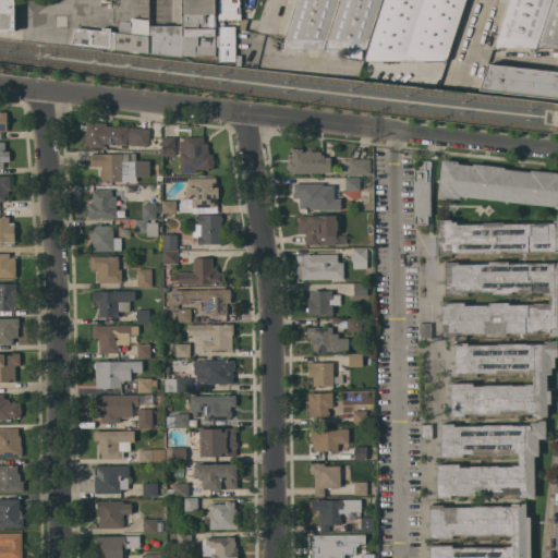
[(0,0),(14,0),(14,33),(0,33),(0,0)]
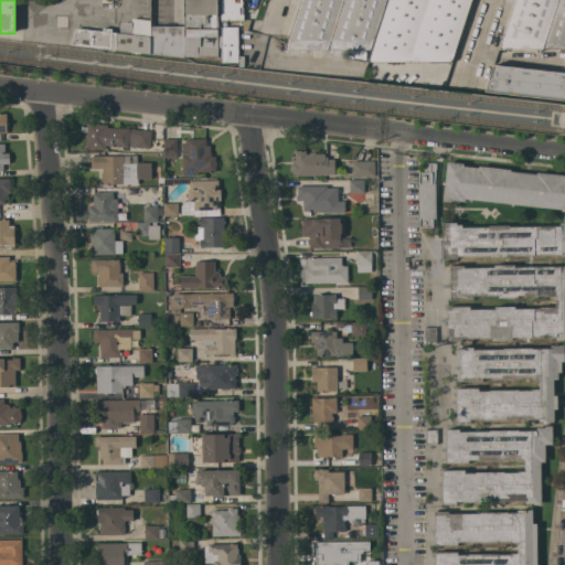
[(217,0),(217,20),(219,34),(219,48),(217,48),(217,56),(183,56),(183,57),(150,53),(150,25),(184,25),(184,0),(217,0)]
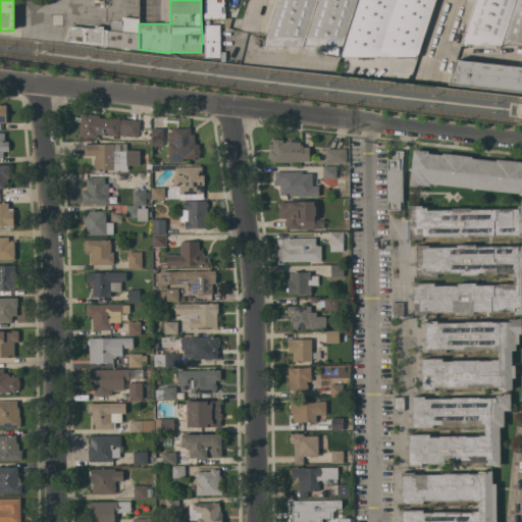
[(167,0),(165,0),(160,0),(160,19),(168,18),(167,0)]
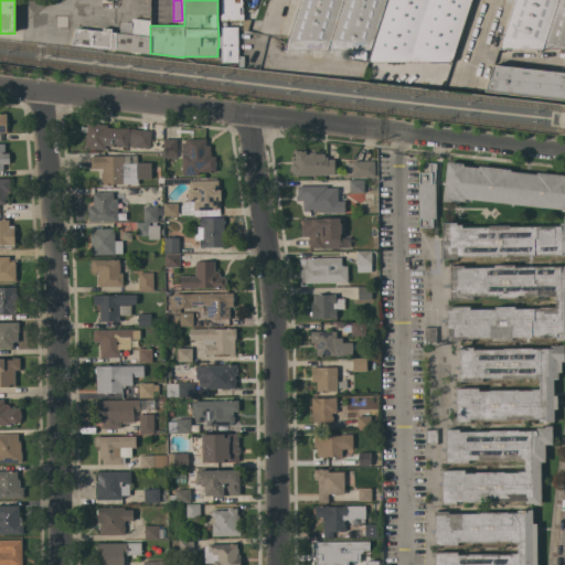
[(217,0),(243,0),(243,7),(243,13),(244,13),(244,19),(251,19),(247,30),(243,30),(243,20),(217,20),(217,0)]
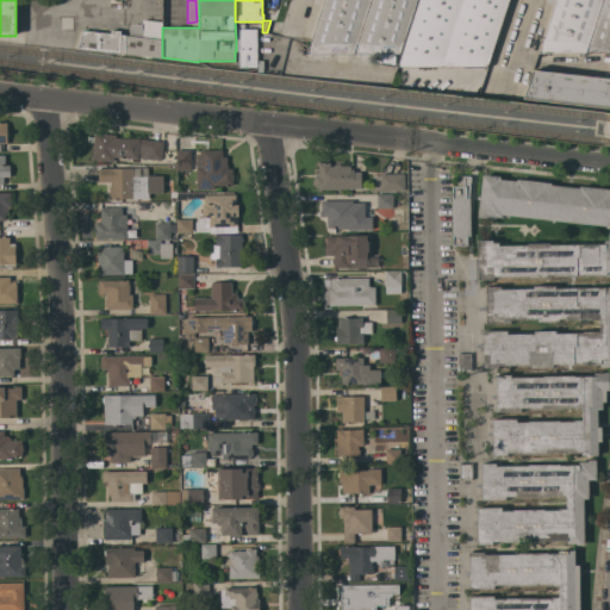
[(416,0),(399,54),(396,54),(396,63),(394,63),(394,64),(392,64),(391,63),(380,63),(380,53),(309,54),(325,0),(416,0)]
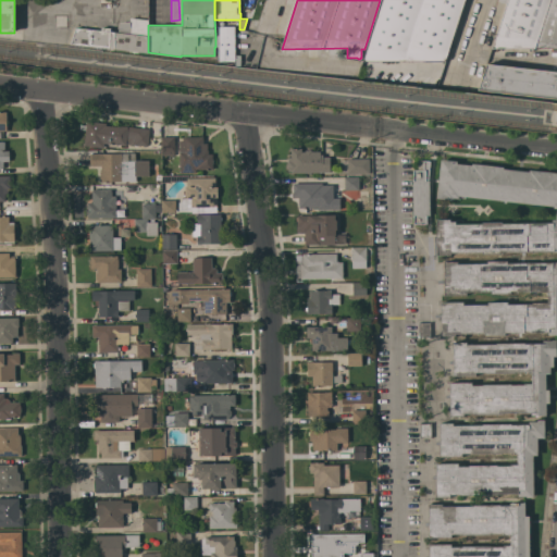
[(363,61),(383,0),(465,0),(445,61),(363,61)]
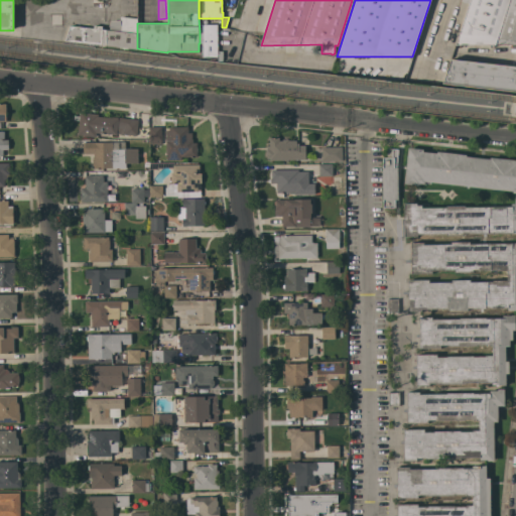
[(515,44),(457,44),(472,0),(515,0),(515,44)]
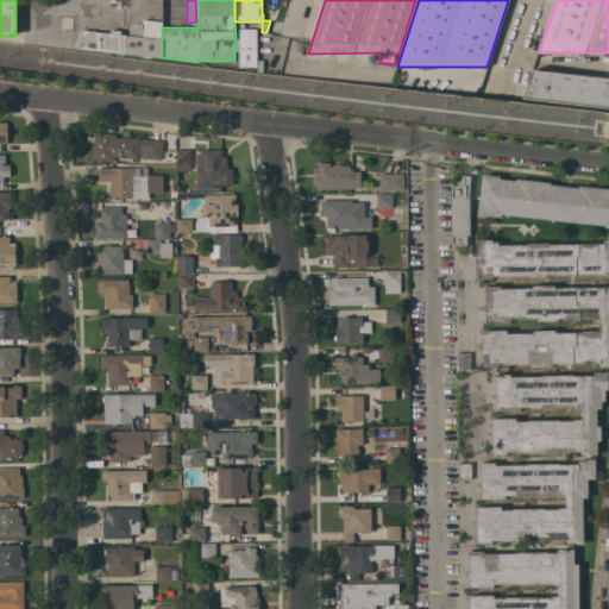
[(126,35),(130,36),(130,25),(143,24),(142,19),(162,22),(162,27),(162,57),(126,54),(79,48),(85,31),(111,33),(111,30),(120,31),(120,35),(126,35)]
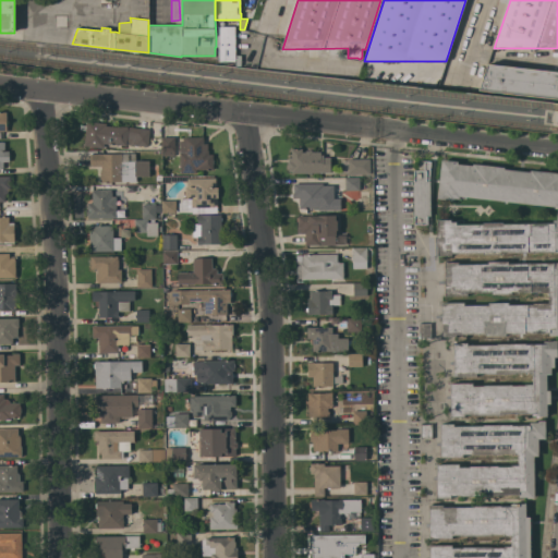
[(218,34),(218,26),(234,26),(234,61),(218,61),(218,47),(216,47),(216,34),(218,34)]
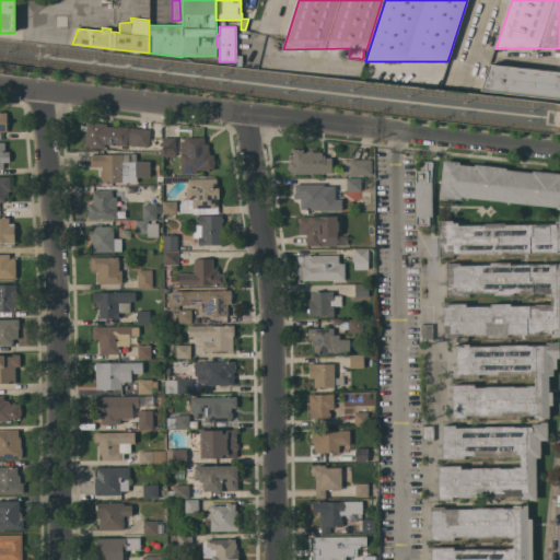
[(559,98),(481,90),(490,65),(559,71),(559,98)]
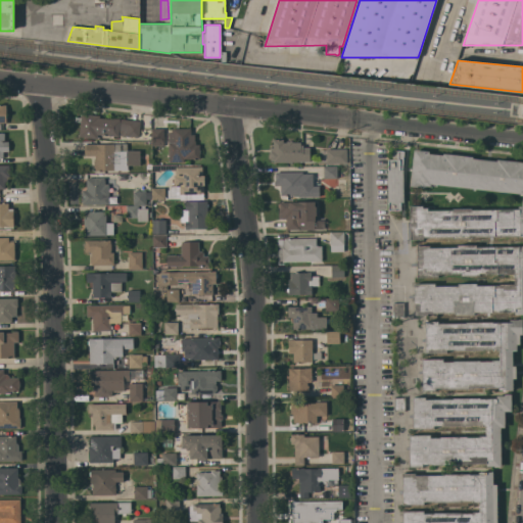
[(522,119),(522,117),(522,96),(480,92),(478,120),(522,124),(522,119)]
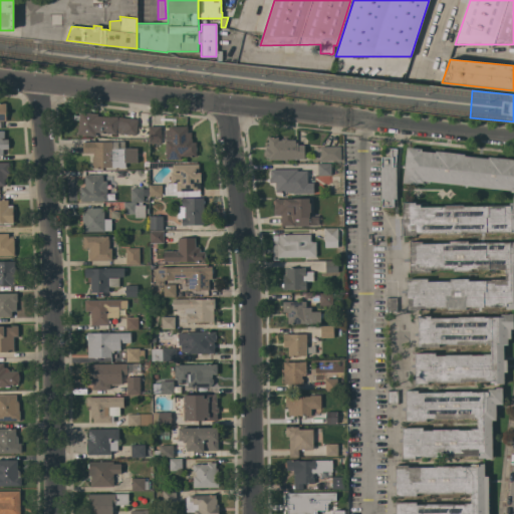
[(109,117),(109,115),(137,118),(137,121),(138,121),(136,135),(116,133),(116,134),(103,133),(102,138),(94,137),(94,136),(77,135),(79,111),(97,113),(97,115),(109,117)]
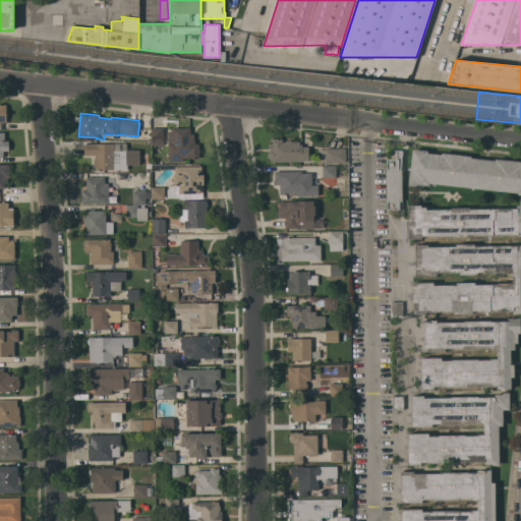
[(163,127),(163,141),(163,146),(152,146),(152,133),(151,133),(151,127),(163,127)]
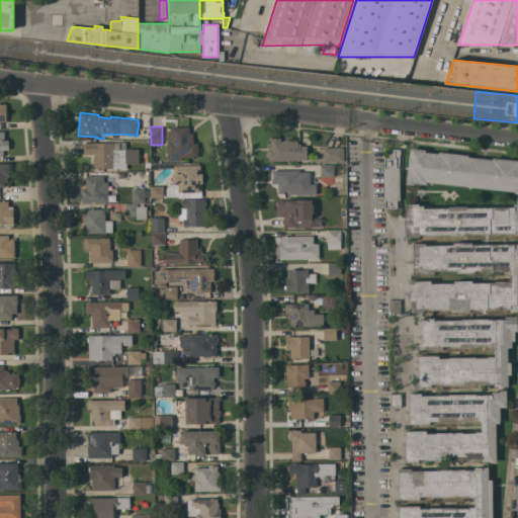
[(166,131),(170,131),(170,127),(188,127),(188,134),(192,134),(192,140),(193,140),(193,143),(197,143),(197,157),(182,157),(182,160),(167,161),(166,131)]
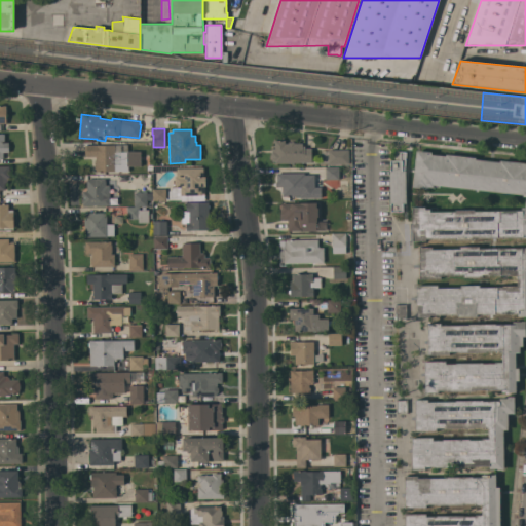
[(0,134),(4,134),(4,142),(8,142),(8,152),(2,152),(3,157),(0,157),(0,134)]
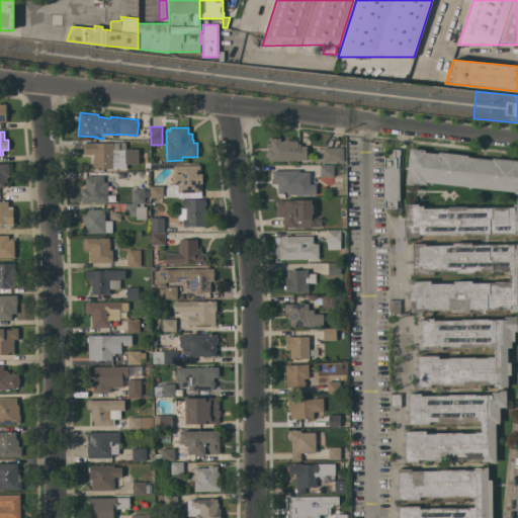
[(271,160),(271,159),(268,159),(267,146),(271,146),(270,139),(280,139),(280,142),(284,142),(284,140),(289,140),(289,142),(297,141),(297,144),(300,144),(300,146),(307,146),(307,160),(271,160)]
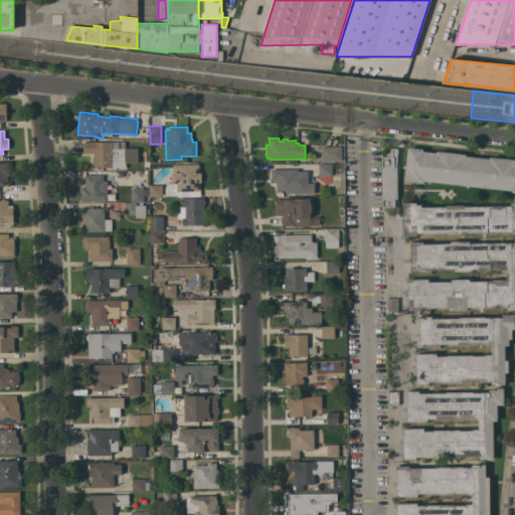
[(125,149),(137,148),(138,162),(126,163),(126,167),(94,168),(94,165),(93,165),(93,158),(94,158),(94,153),(84,154),(84,153),(83,153),(82,143),(84,143),(84,142),(94,142),(125,141),(125,149)]
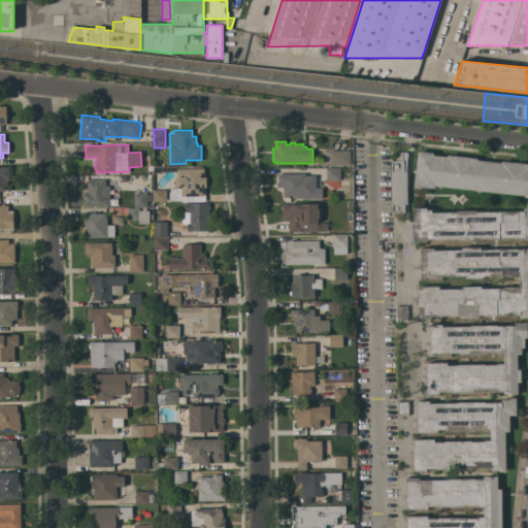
[(350,150),(350,164),(341,164),(341,165),(336,165),(329,165),(329,164),(322,164),(322,152),(329,152),(329,151),(350,150)]
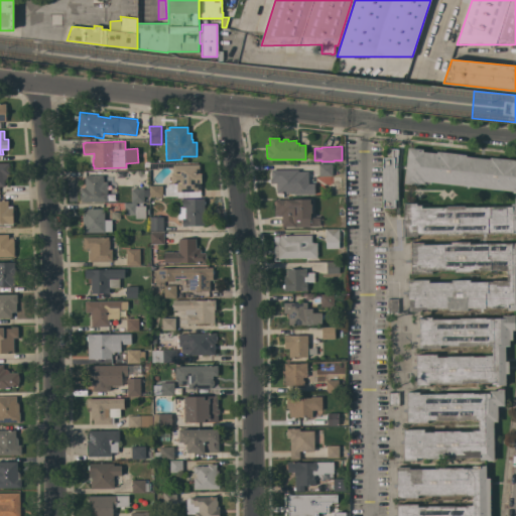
[(382,166),(383,166),(383,157),(387,157),(387,148),(398,149),(397,167),(398,200),(395,200),(395,208),(384,208),(384,202),(382,202),(382,166)]
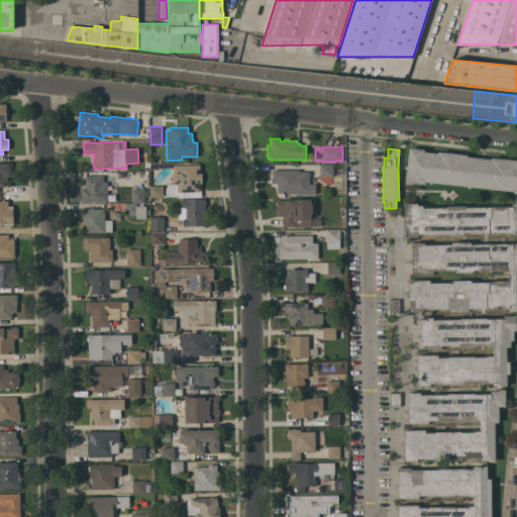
[(516,233),(514,233),(467,233),(467,235),(448,235),(448,233),(418,234),(418,236),(406,236),(405,203),(418,203),(418,205),(422,205),(422,208),(447,208),(447,206),(466,206),(466,207),(513,207),(512,204),(516,204),(516,193),(514,193),(514,192),(426,182),(425,184),(418,183),(418,186),(405,184),(409,148),(424,149),(424,151),(438,153),(438,151),(468,154),(468,157),(491,160),(492,158),(516,160),(516,233)]
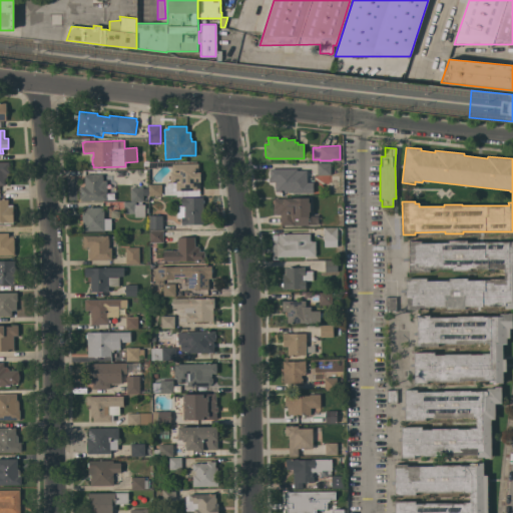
[(0,162),(9,162),(9,164),(10,168),(9,169),(9,173),(7,173),(7,178),(4,178),(4,185),(0,185),(0,162)]
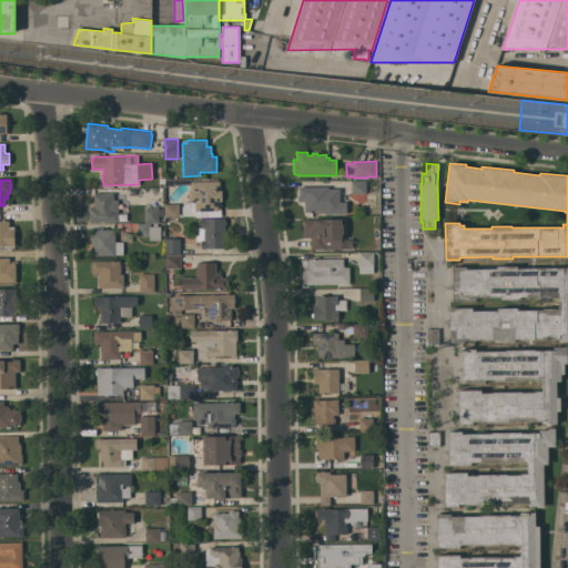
[(220,191),(222,190),(222,201),(221,201),(221,216),(195,217),(195,216),(182,216),(182,206),(184,206),(184,202),(189,202),(189,191),(191,191),(191,184),(173,184),(173,186),(165,186),(165,181),(192,180),(192,182),(220,181),(220,191)]
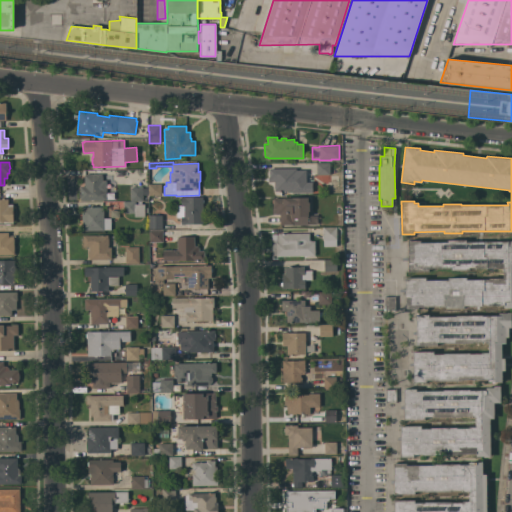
[(329,163),(330,174),(317,175),(316,164),(329,163)]
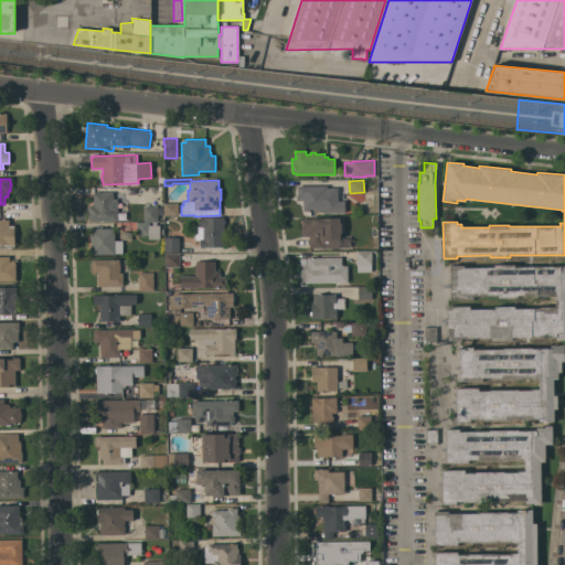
[(310,185),(310,184),(315,184),(315,185),(323,185),(323,199),(330,199),(330,208),(323,208),(323,211),(304,211),(304,209),(301,209),(301,206),(304,206),(304,204),(301,204),(301,202),(302,202),(302,201),(296,201),(296,195),(297,195),(297,191),(296,191),(296,187),(297,187),(310,185)]
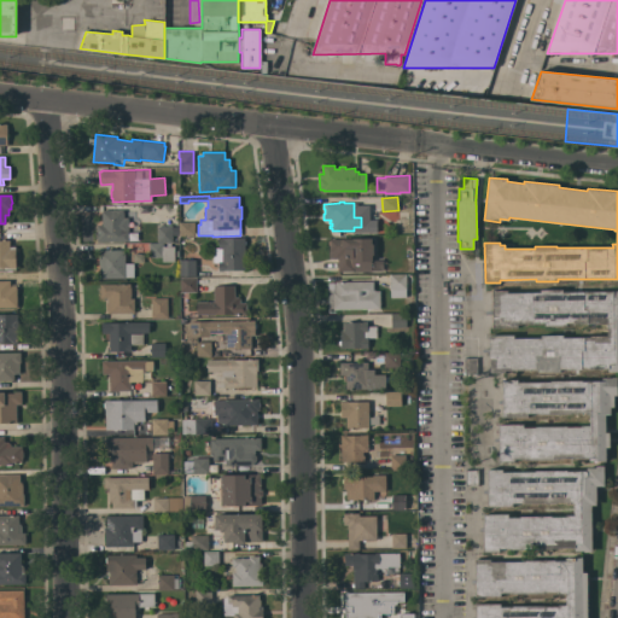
[(97,242),(97,225),(101,225),(101,210),(123,210),(123,217),(128,217),(128,242),(97,242)]
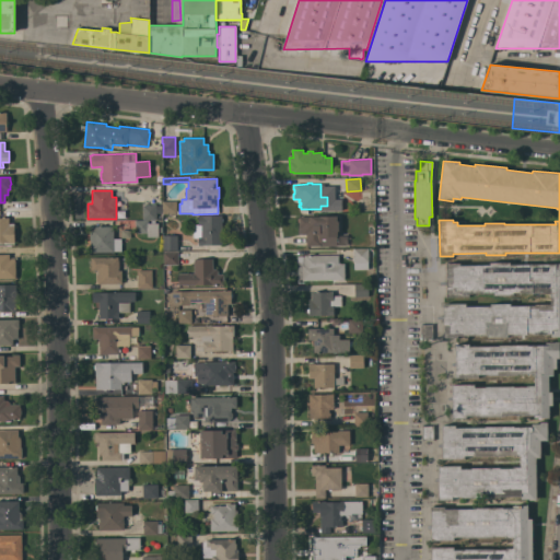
[(361,203),(361,198),(365,196),(370,198),(370,203),(365,207),(361,203)]
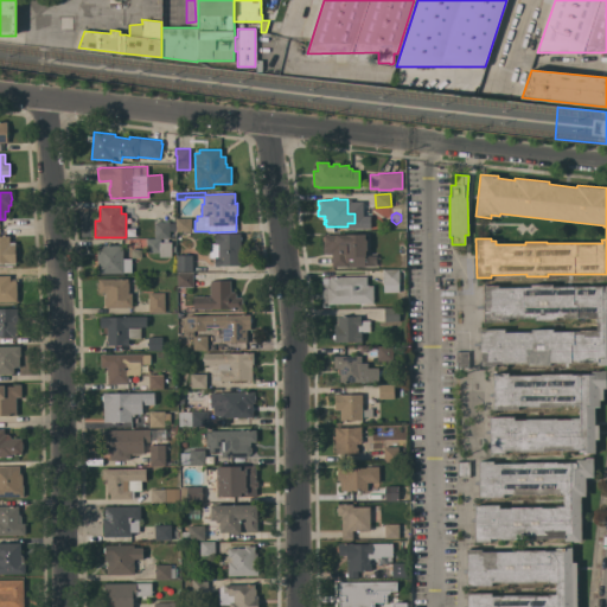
[(177,218),(191,217),(191,231),(177,231),(177,218)]
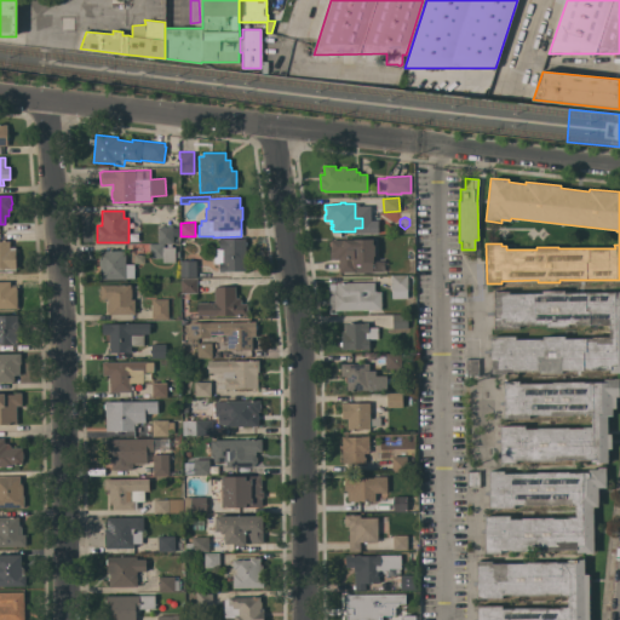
[(149,244),(158,244),(158,227),(173,227),(173,244),(164,244),(164,245),(164,247),(174,247),(174,262),(162,262),(162,258),(149,258),(149,245),(149,244)]
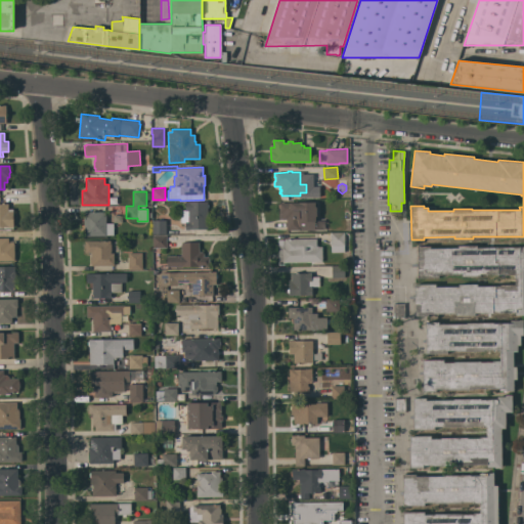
[(208,228),(189,229),(185,229),(185,222),(181,222),(180,210),(185,210),(185,201),(189,201),(189,202),(208,201),(208,228)]
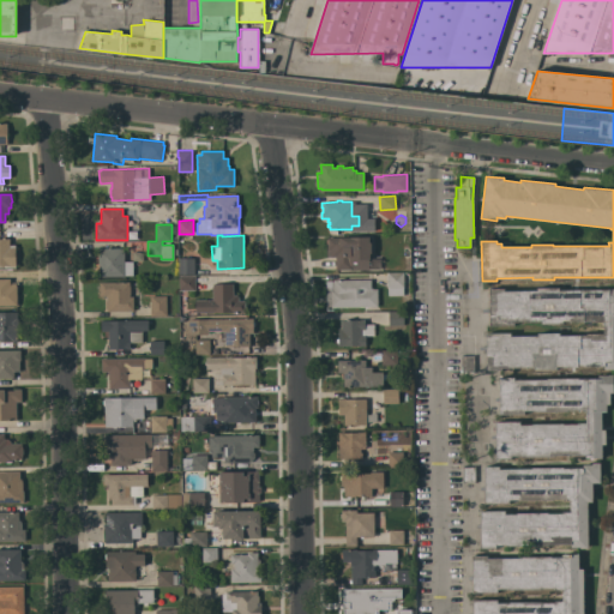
[(369,236),(369,241),(371,242),(371,253),(369,254),(369,258),(380,258),(380,269),(369,269),(369,270),(351,270),(351,269),(336,270),(336,257),(326,257),(326,250),(327,250),(327,238),(369,236)]
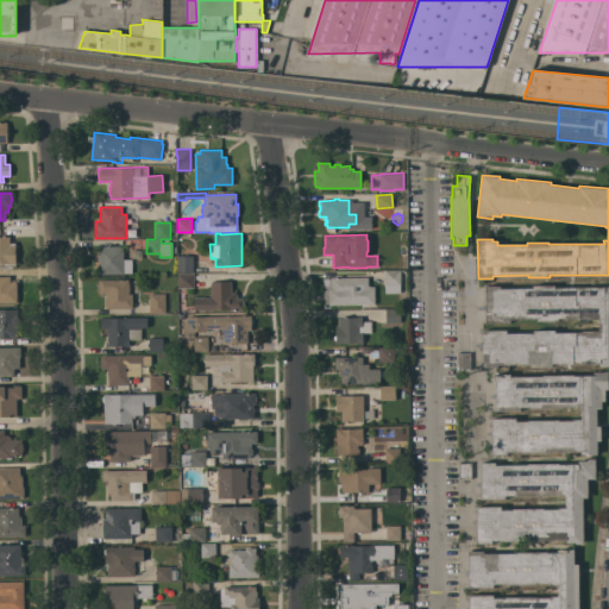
[(0,263),(0,237),(10,237),(10,244),(13,244),(13,245),(16,245),(16,263),(0,263)]
